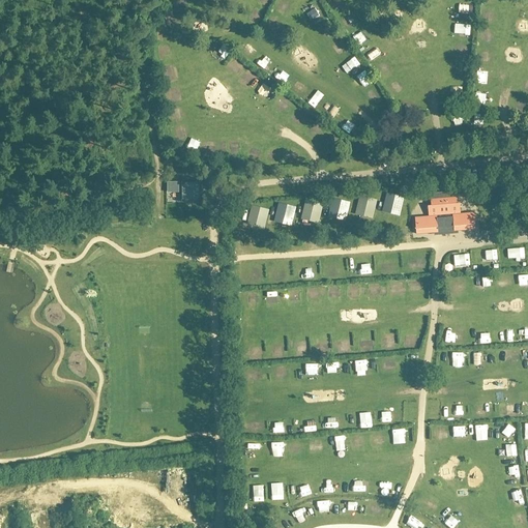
[(280,12),(285,3),(280,0),(274,9),(280,12)]
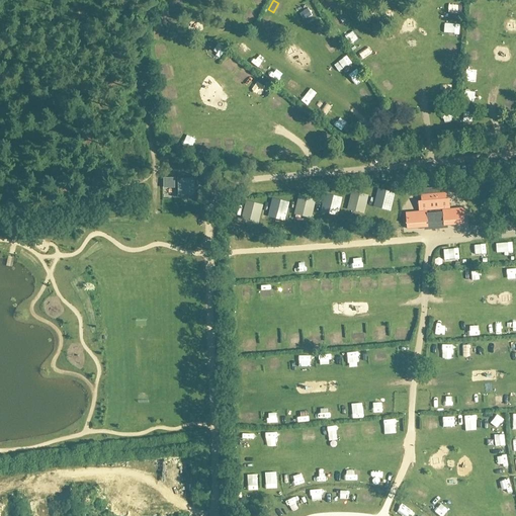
[(277,14),(284,5),(280,2),(273,12),(277,14)]
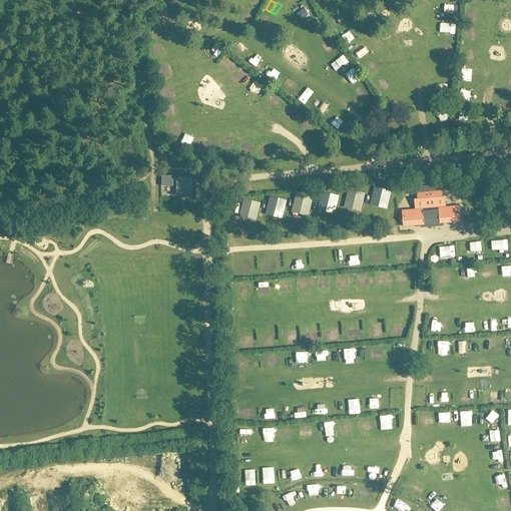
[(243,15),(252,20),(259,11),(249,5),(243,15)]
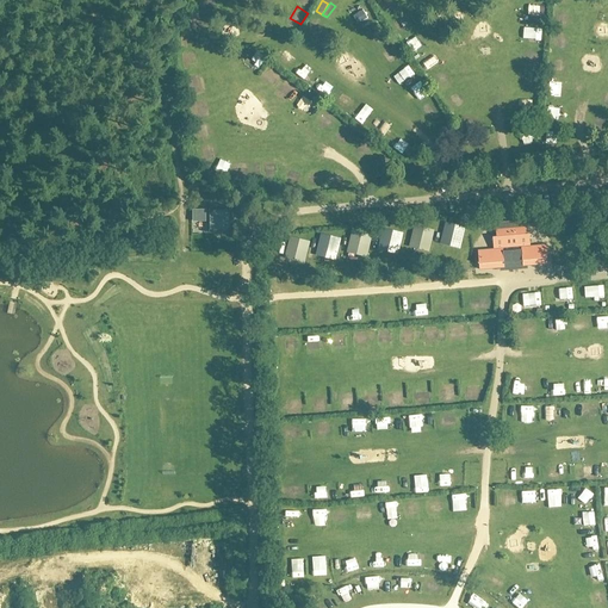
[(372,7),(360,11),(364,20),(374,17),(372,7)]
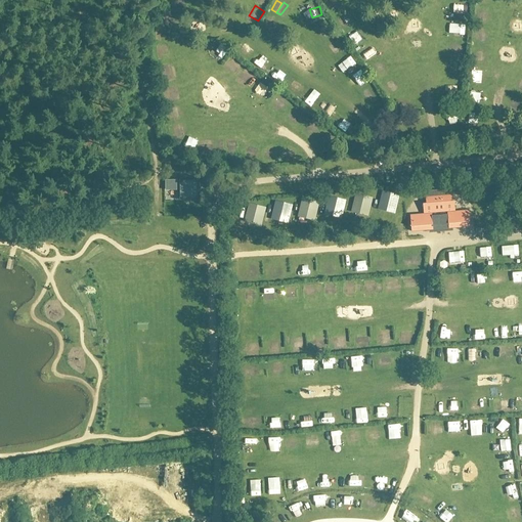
[(170,23),(174,15),(165,10),(161,17),(170,23)]
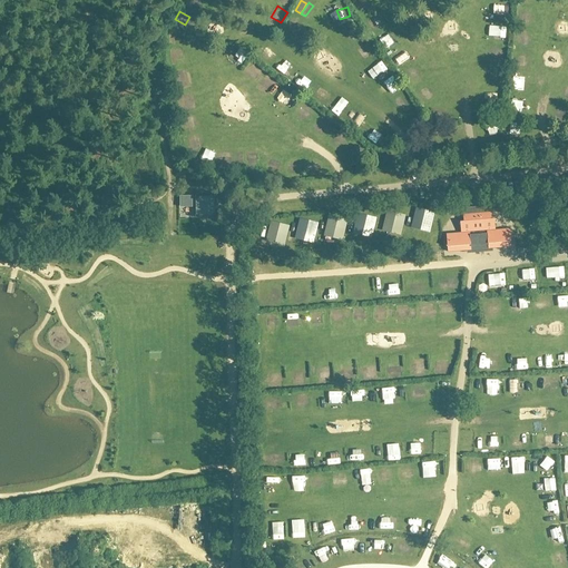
[(509,11),(500,12),(501,22),(510,21),(509,11)]
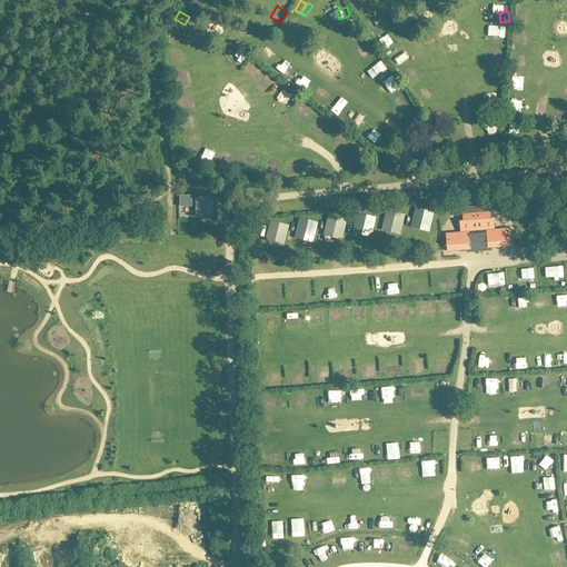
[(521,27),(533,27),(533,15),(523,15),(521,27)]
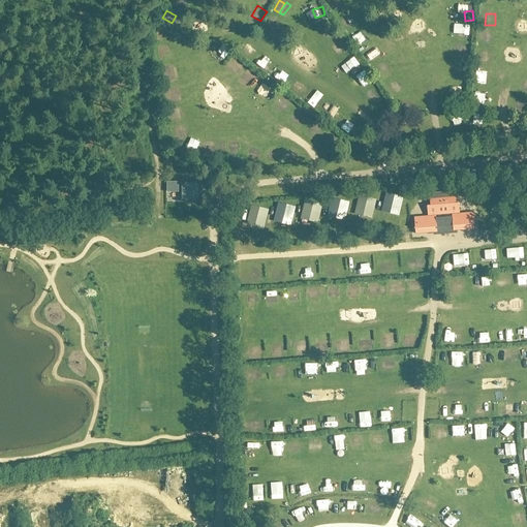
[(265,26),(278,31),(282,22),(269,17),(265,26)]
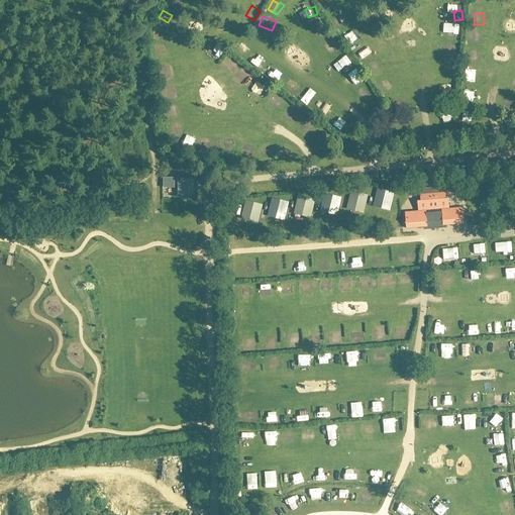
[(452,38),(462,37),(461,26),(451,27),(452,38)]
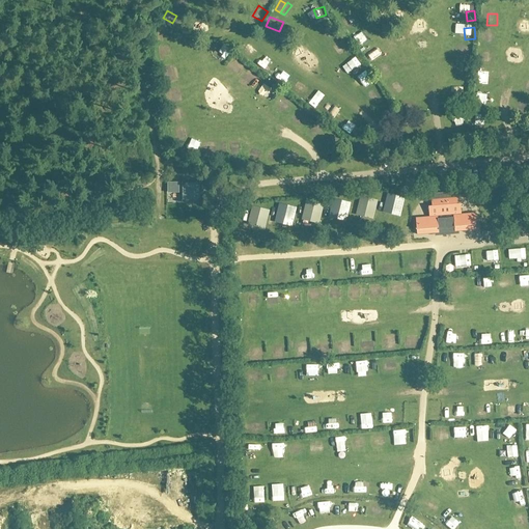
[(174,43),(174,31),(160,31),(160,43),(174,43)]
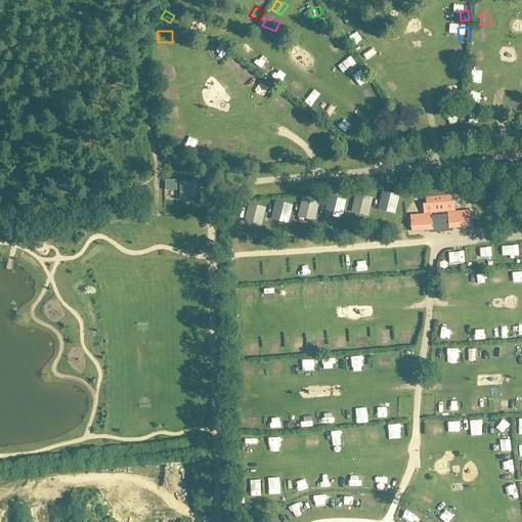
[(353,33),(349,35),(355,46),(360,43),(353,33)]
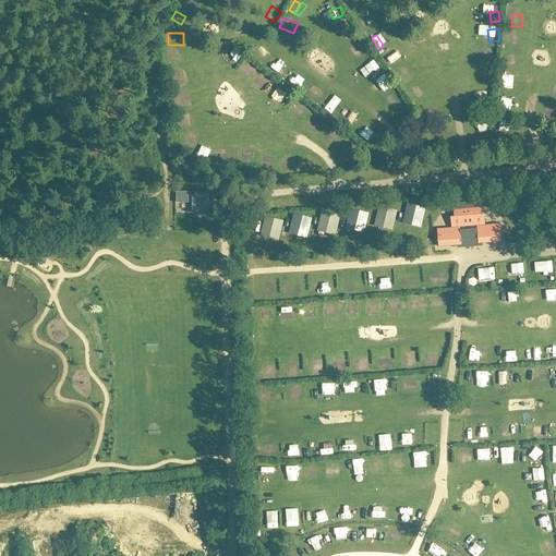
[(355,47),(361,60),(371,57),(365,43),(355,47)]
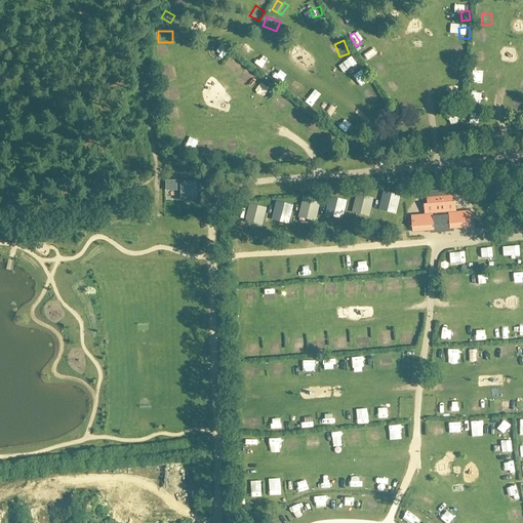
[(360,51),(364,59),(376,54),(373,46),(360,51)]
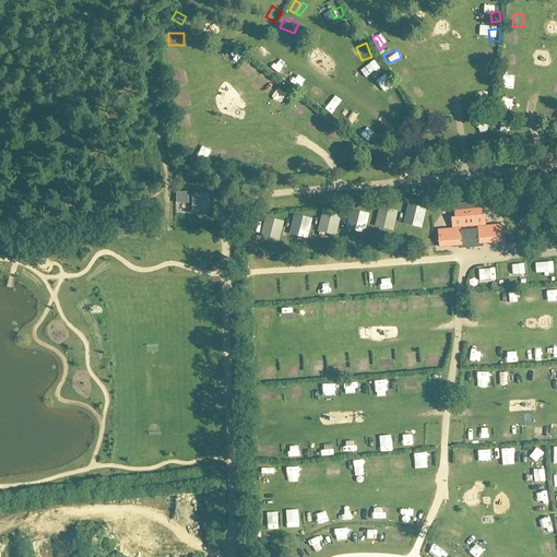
[(170,61),(180,60),(179,50),(170,51),(170,61)]
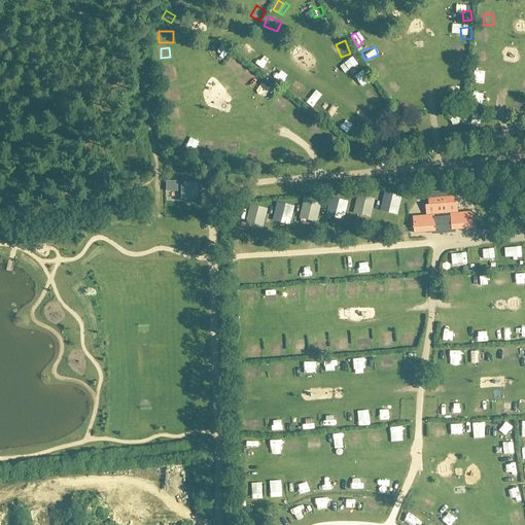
[(241,53),(250,60),(254,55),(245,47),(241,53)]
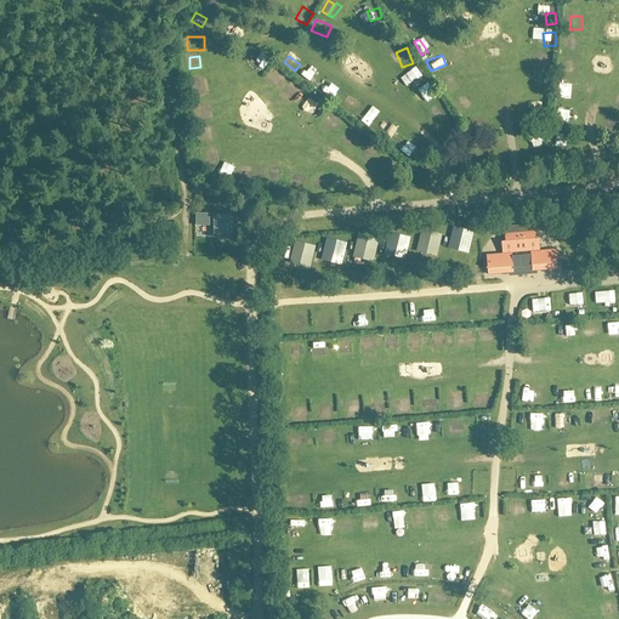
[(546,71),(545,64),(552,64),(552,60),(534,60),(535,71),(546,71)]
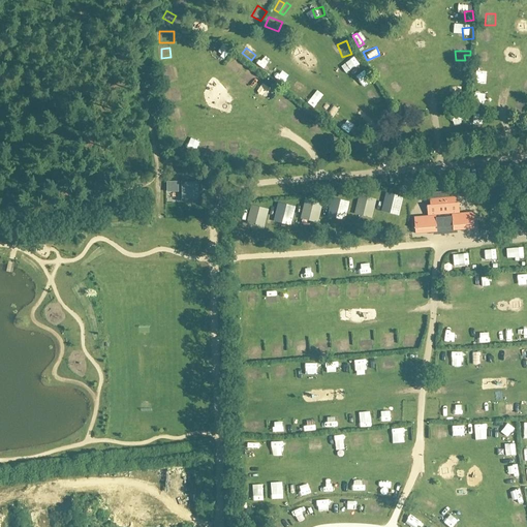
[(268,66),(274,60),(268,54),(261,61),(268,66)]
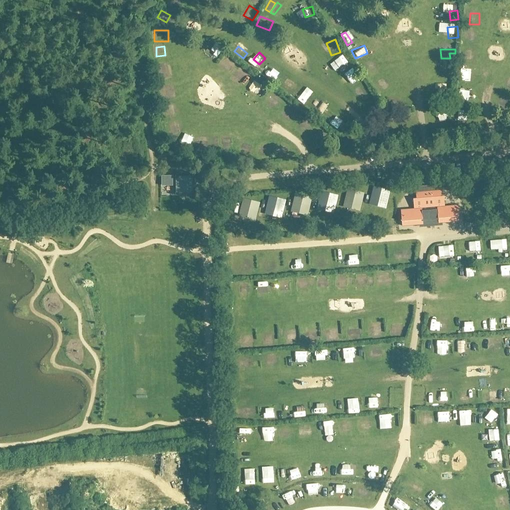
[(480,63),(480,53),(464,52),(464,63),(480,63)]
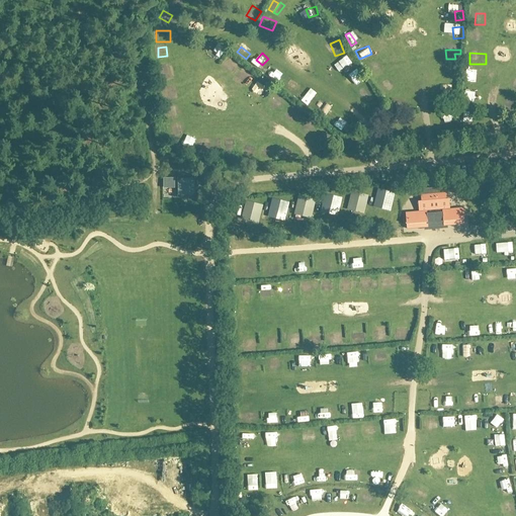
[(233,73),(240,66),(231,57),(224,65),(233,73)]
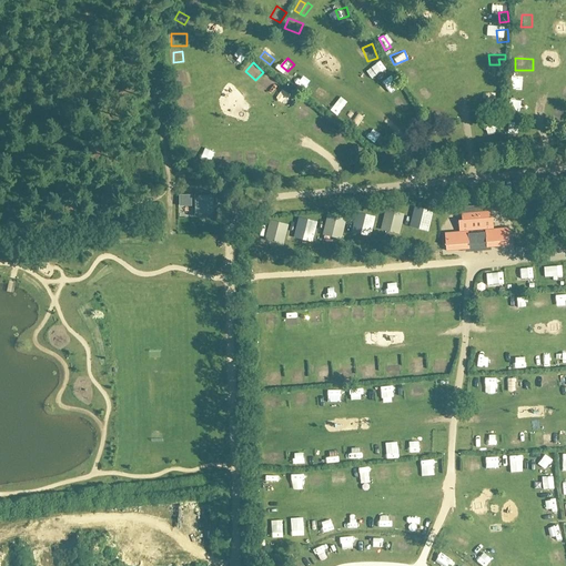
[(385,63),(374,67),(377,77),(387,73),(385,63)]
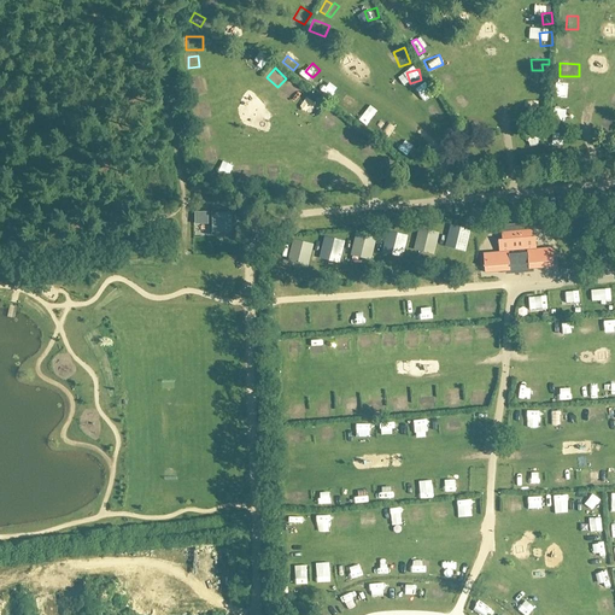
[(304,71),(300,76),(309,85),(314,78),(304,71)]
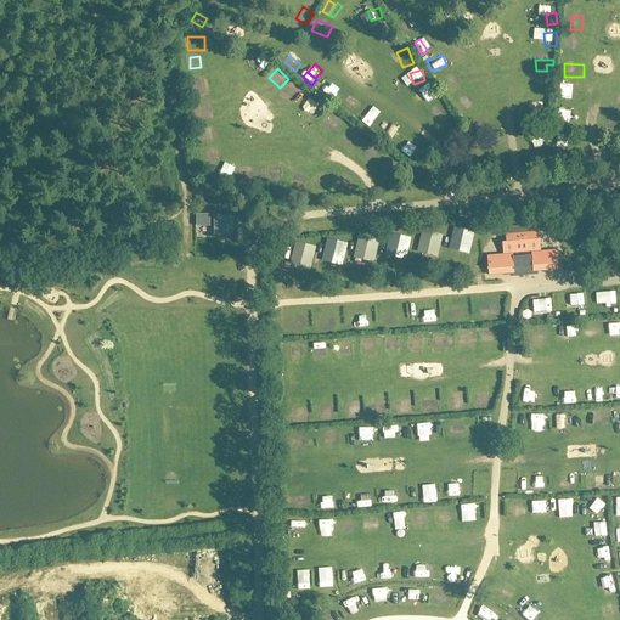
[(456,77),(447,82),(455,91),(462,85),(456,77)]
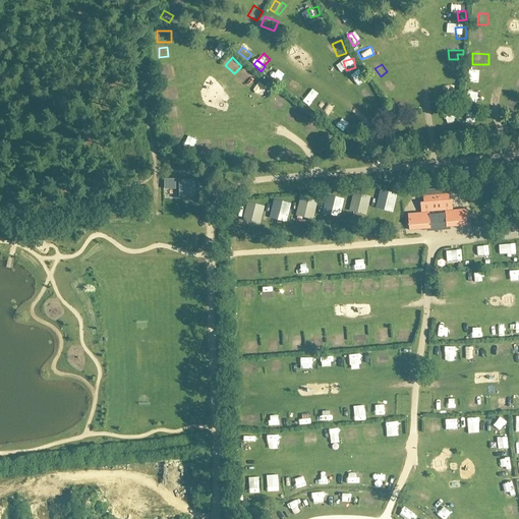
[(162,77),(174,75),(173,66),(161,67),(162,77)]
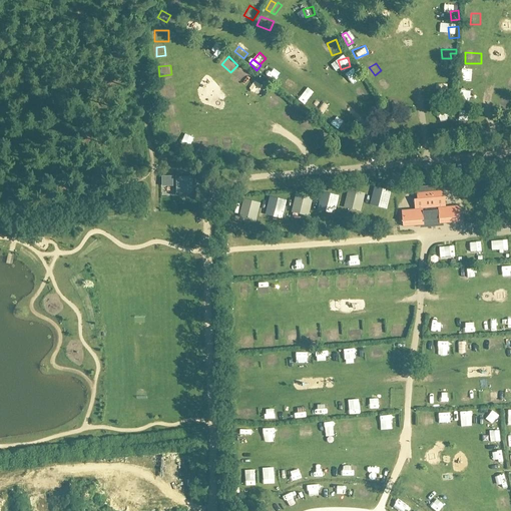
[(440,76),(454,77),(454,67),(440,66),(440,76)]
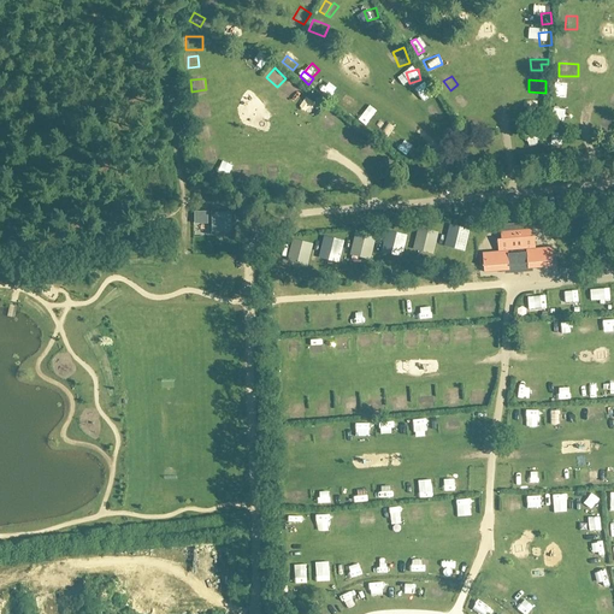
[(323,88),(331,95),(337,87),(328,81),(323,88)]
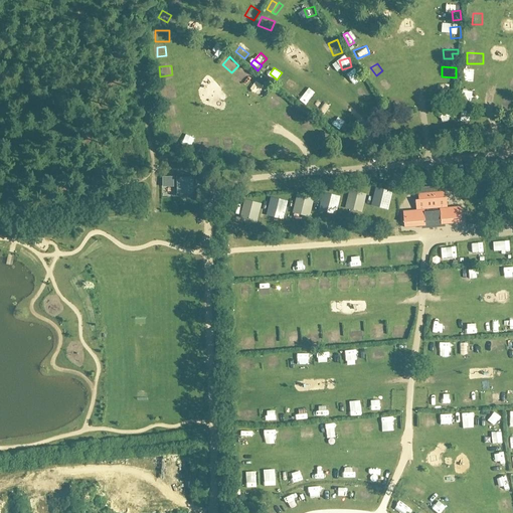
[(243,68),(234,81),(245,89),(254,75),(243,68)]
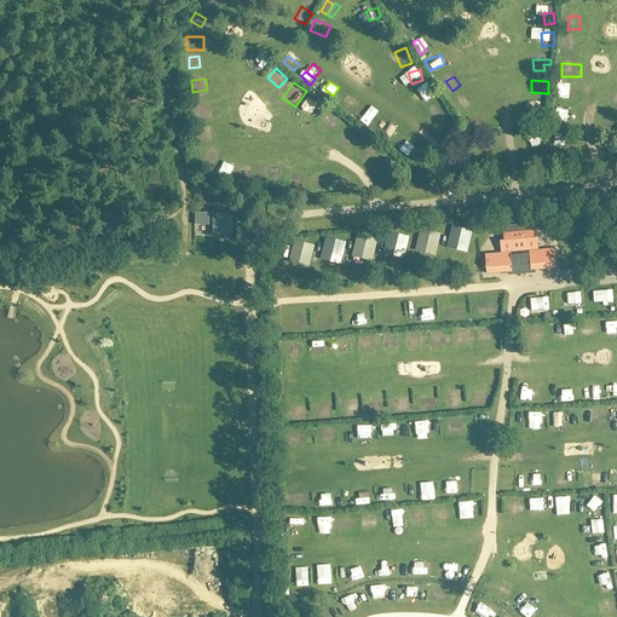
[(575,98),(575,87),(558,87),(558,98),(575,98)]
